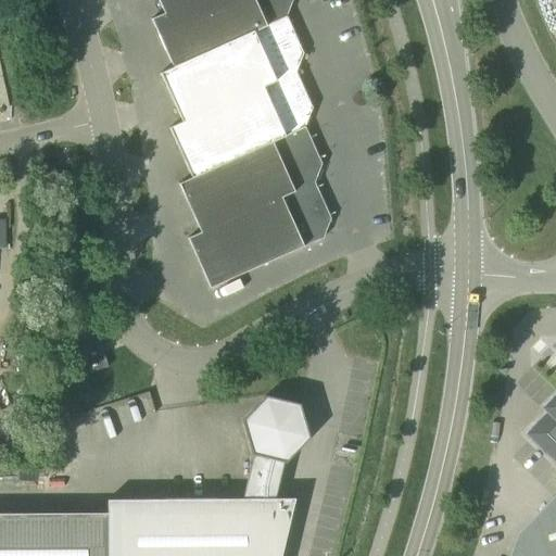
[(249,34),(234,0),(156,0),(163,13),(151,20),(173,66),(249,34)]
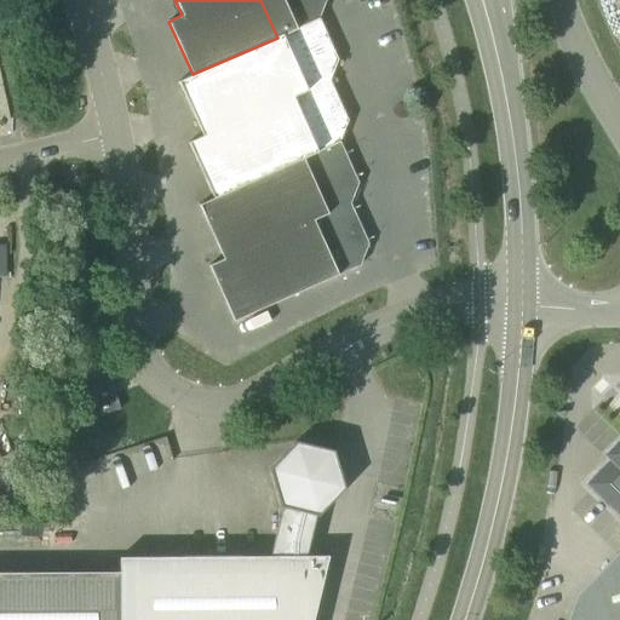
[(260,0),(277,38),(320,18),(326,0),(260,0)]
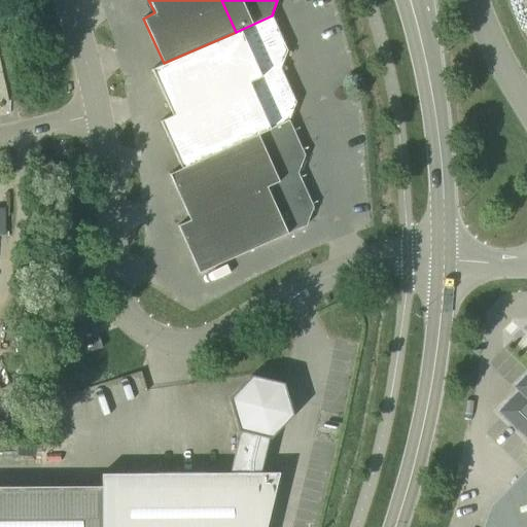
[(272,15),(236,32),(164,63),(164,64),(151,69),(172,115),(160,121),(181,169),(289,120),(295,103),(280,69),(287,51),(272,15)]
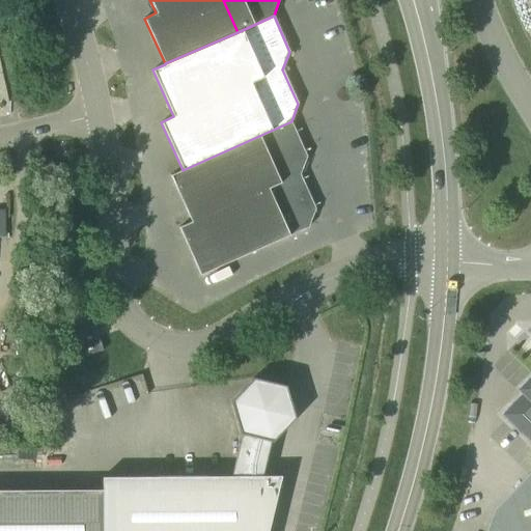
[(183,170),(170,175),(191,222),(178,227),(200,276),(309,227),(315,208),(300,174),(307,157),(291,121),(183,170)]
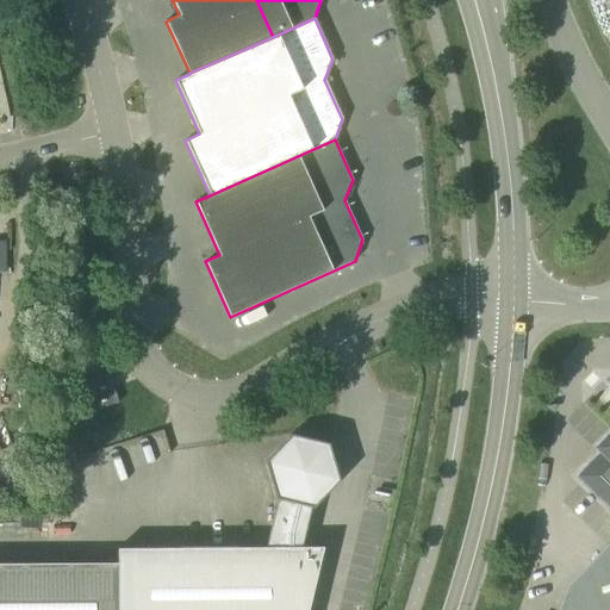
[(110,374),(83,381),(74,385),(82,414),(118,403),(110,374)]
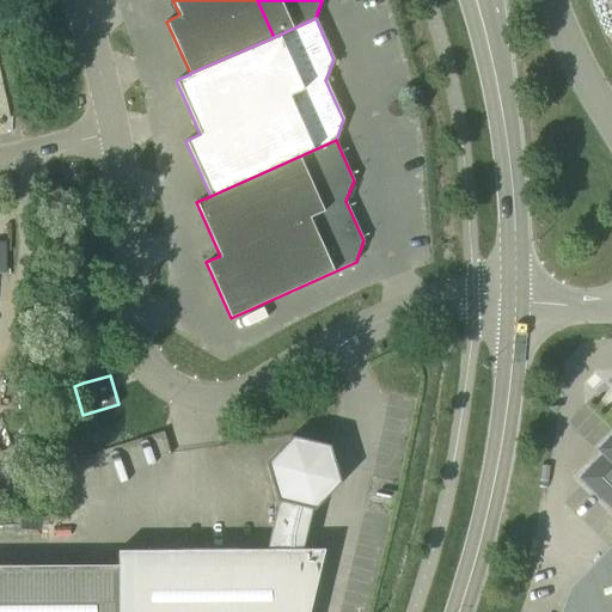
[(0,611),(308,611),(324,550),(303,550),(312,509),(313,510),(341,482),(330,445),(292,435),(265,464),(276,501),(277,501),(267,550),(118,551),(118,565),(0,565),(0,611)]
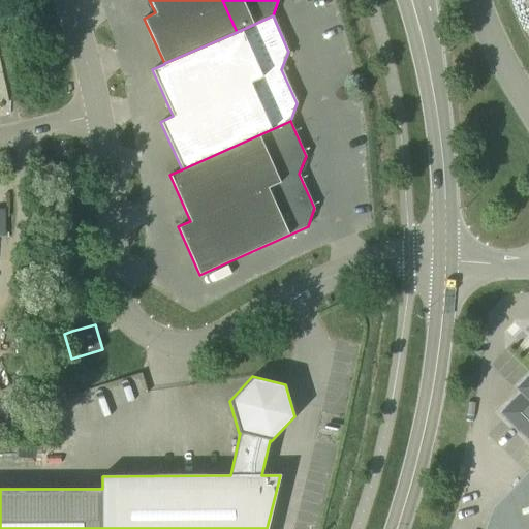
[(528,528),(528,394),(510,413),(528,430),(528,472),(496,507),(488,528),(528,528)]
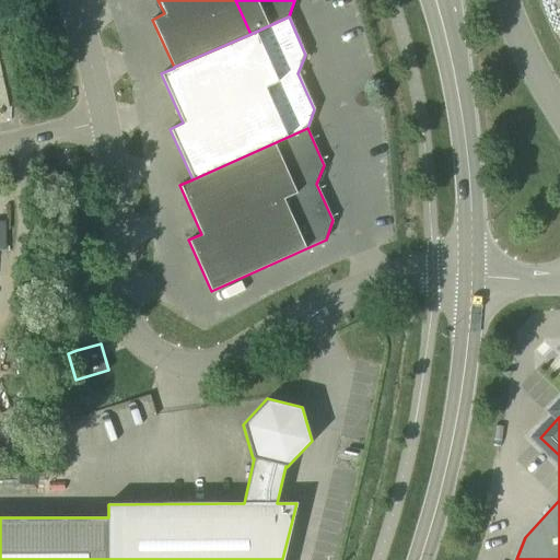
All buildings are outlined.
